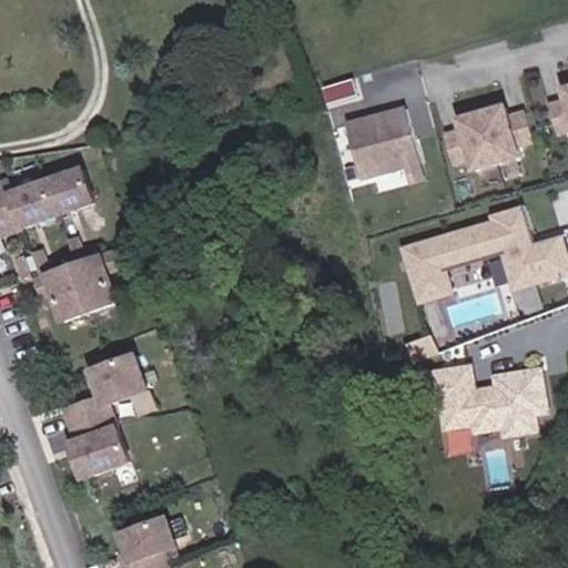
[(556,99),(545,101),(554,135),(566,132),(567,140),(567,81),(553,85),(556,99)]
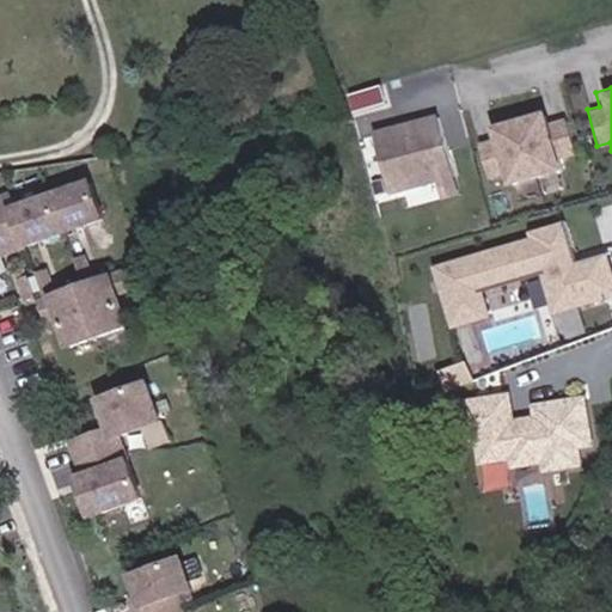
[(369,127),(385,193),(435,181),(439,201),(460,195),(441,110),(369,127)]
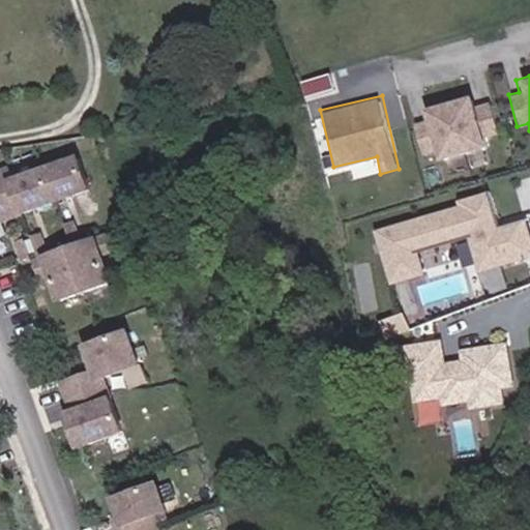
[(424,121),(414,124),(421,155),(434,152),(436,162),(488,148),(482,141),(498,137),(489,102),(474,107),(471,96),(421,110),(424,121)]
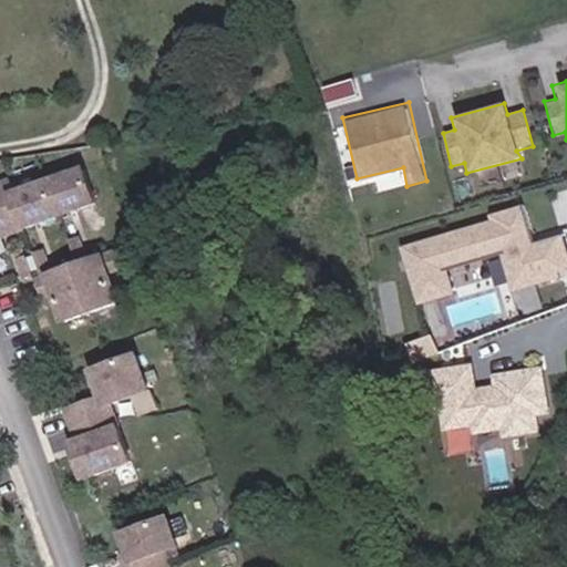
[(7,192),(3,178),(0,178),(0,229),(89,198),(76,166),(7,192)]
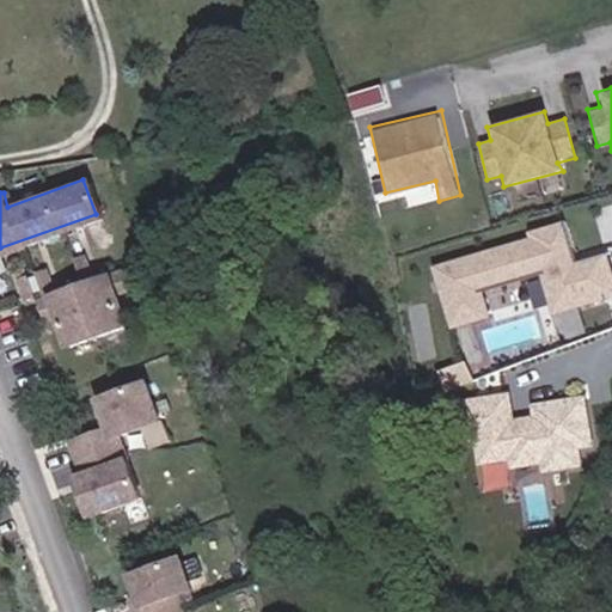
[(429,267),(448,331),(494,318),(487,292),(539,276),(551,318),(611,300),(611,263),(609,251),(574,261),(563,221),(526,232),(528,239),(429,267)]
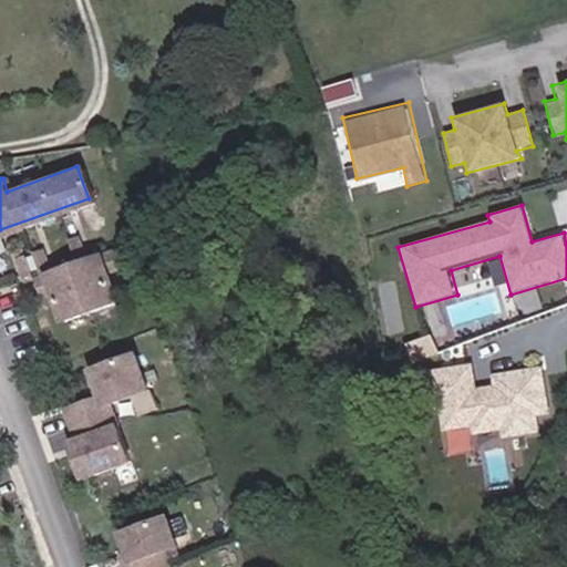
[(76,249),(71,234),(62,237),(68,253),(76,249)]
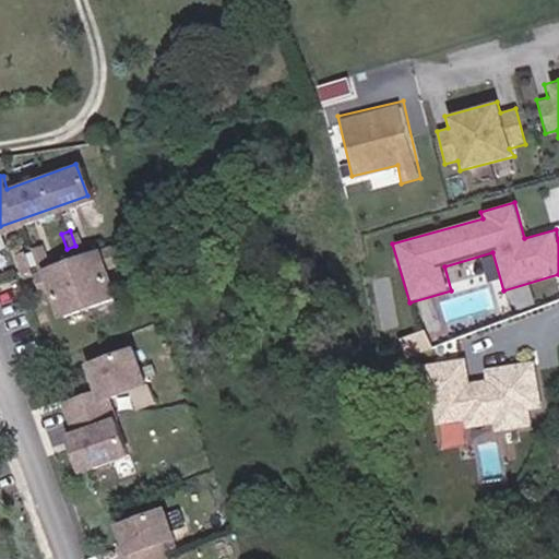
[(39,259),(34,244),(26,247),(32,262),(39,259)]
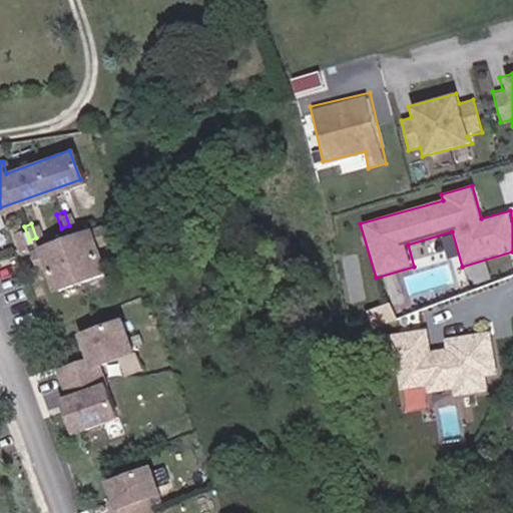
[(95,224),(27,249),(32,264),(42,260),(52,287),(101,269),(91,241),(100,238),(95,224)]
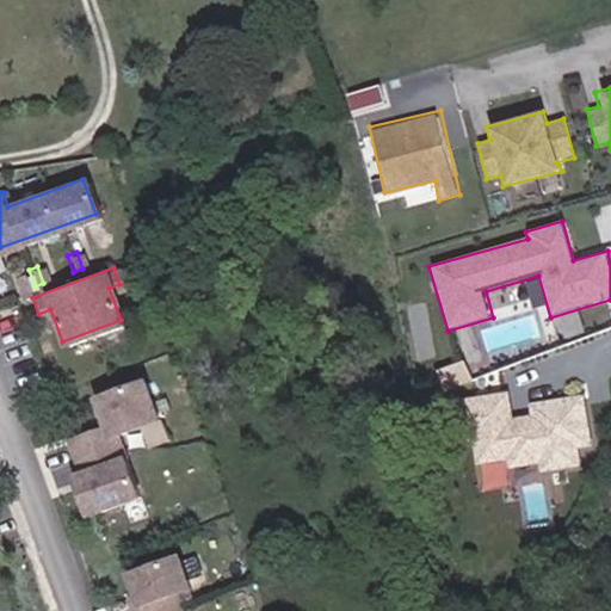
[(26,289),(20,272),(11,276),(17,292),(26,289)]
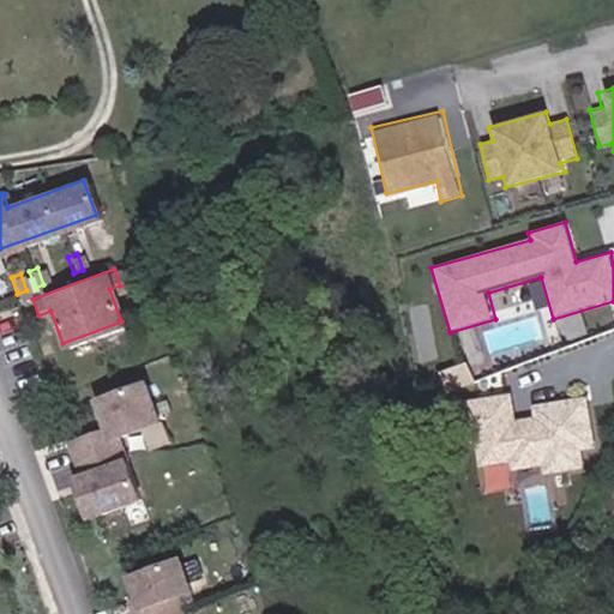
[(156,416),(142,379),(94,397),(104,425),(66,439),(79,473),(72,475),(74,483),(83,481),(86,492),(79,494),(85,512),(134,494),(112,433),(156,416)]
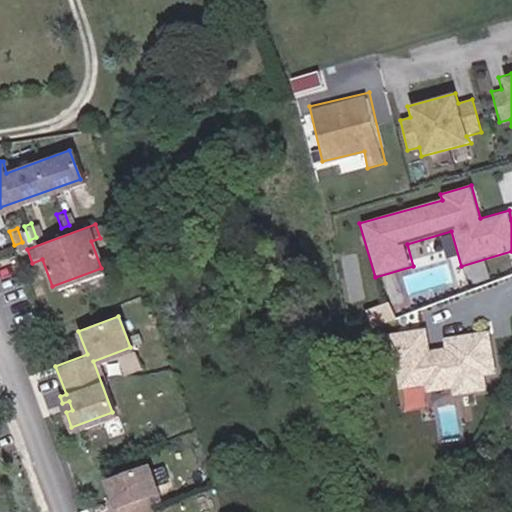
[(386,334),(394,390),(423,386),(424,393),(450,389),(451,394),(487,389),(485,374),(495,373),(489,331),(441,338),(442,348),(429,349),(426,329),(386,334)]
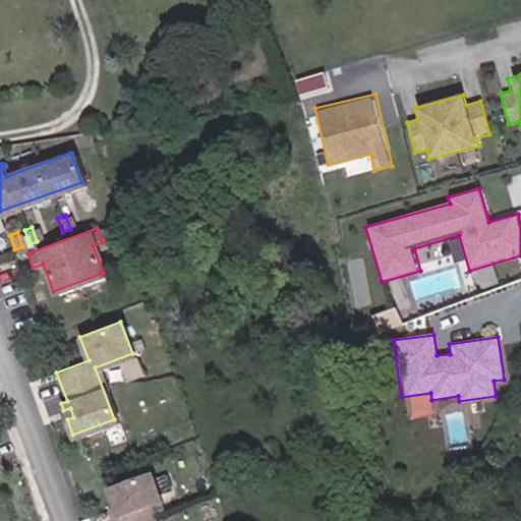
[(149,470),(108,486),(115,505),(108,507),(113,520),(155,520),(147,500),(159,496),(149,470)]
